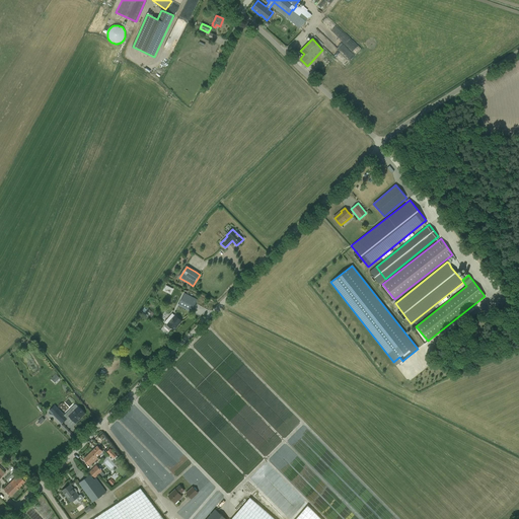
[(172,284),(168,291),(176,295),(179,288),(172,284)]
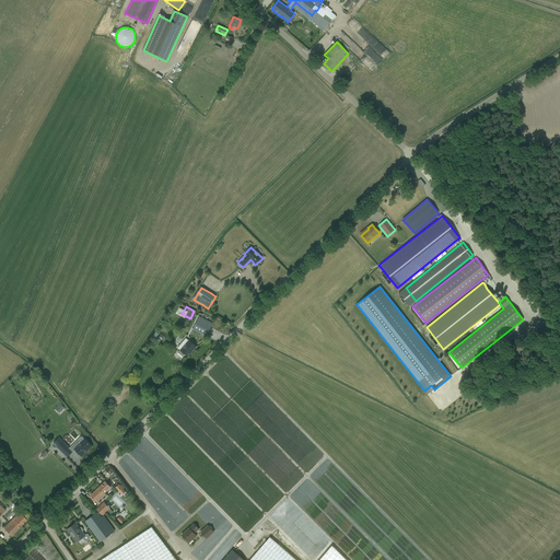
[(199,316),(193,329),(206,337),(212,324),(199,316)]
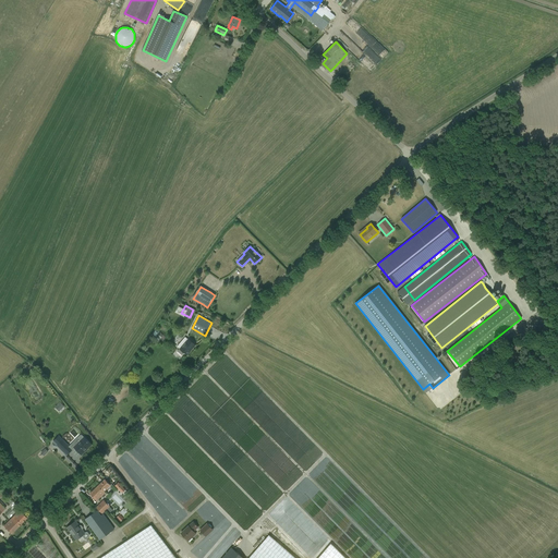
[(195,346),(191,342),(189,339),(187,339),(185,337),(177,347),(180,349),(177,351),(182,355),(184,353),(185,354),(185,353),(186,354),(192,348),(193,349),(195,346)]
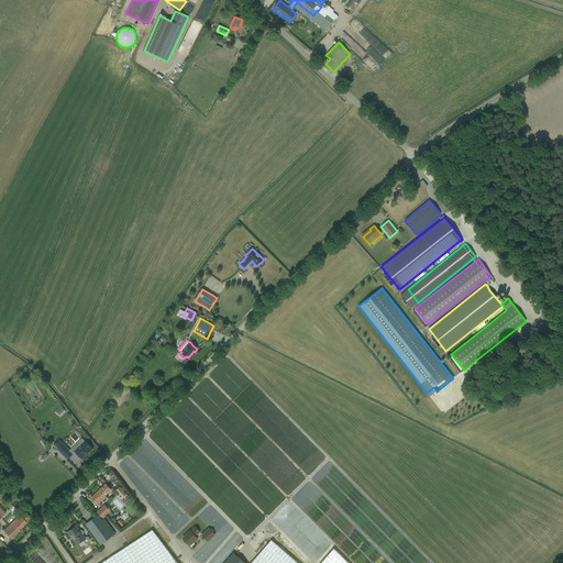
[(69,406),(62,412),(65,417),(73,411),(69,406)]
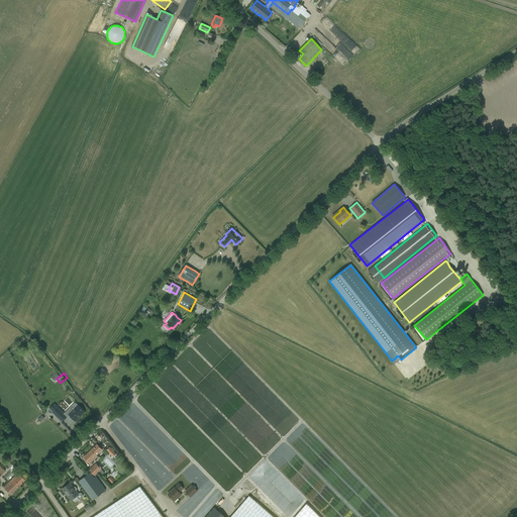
[(69,414),(76,421),(79,418),(78,417),(84,411),(76,403),(74,403),(72,405),(73,406),(75,409),(69,414)]
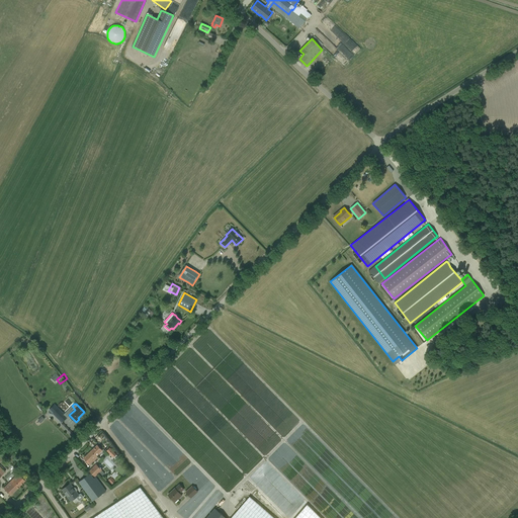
[(54,405),(49,410),(62,422),(67,418),(54,405)]
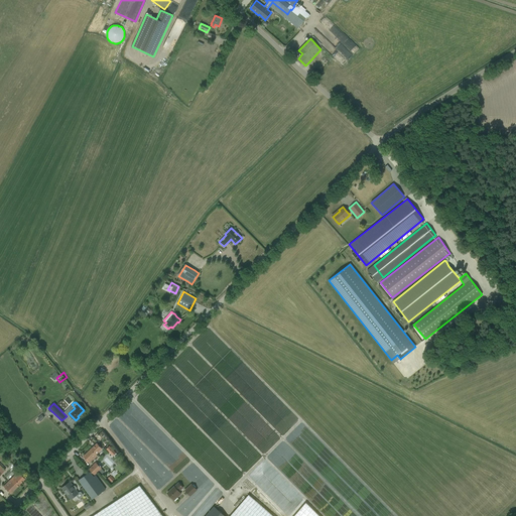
[(90,463),(97,456),(96,455),(102,448),(97,443),(84,457),(90,463)]
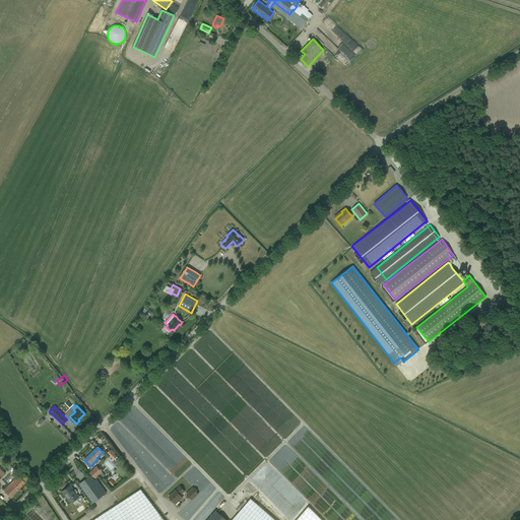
[(110,449),(107,453),(109,455),(110,455),(114,460),(117,456),(113,452),(110,449)]
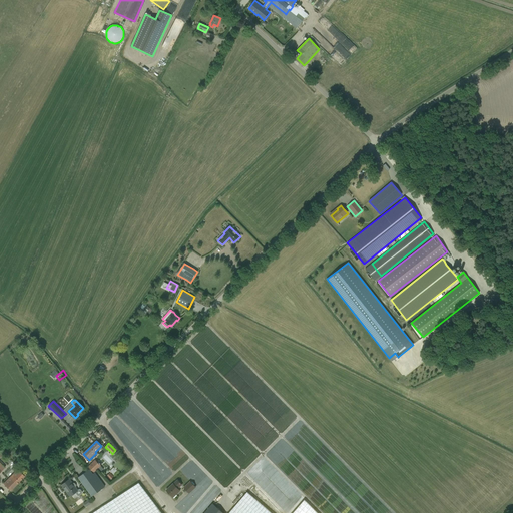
[(100,466),(101,466),(95,460),(88,467),(94,472),(98,468),(100,466)]
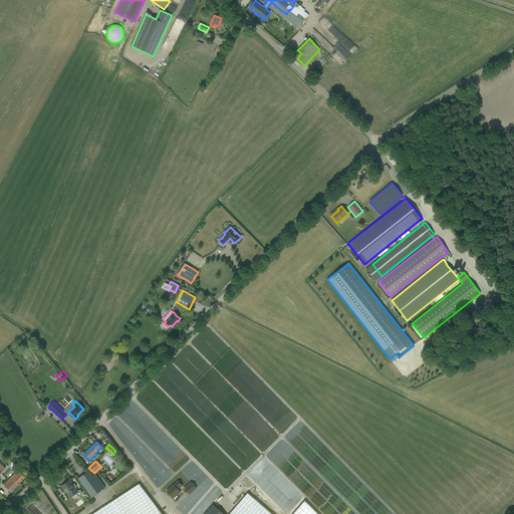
[(105,487),(95,474),(93,475),(89,470),(78,479),(91,497),(105,487)]
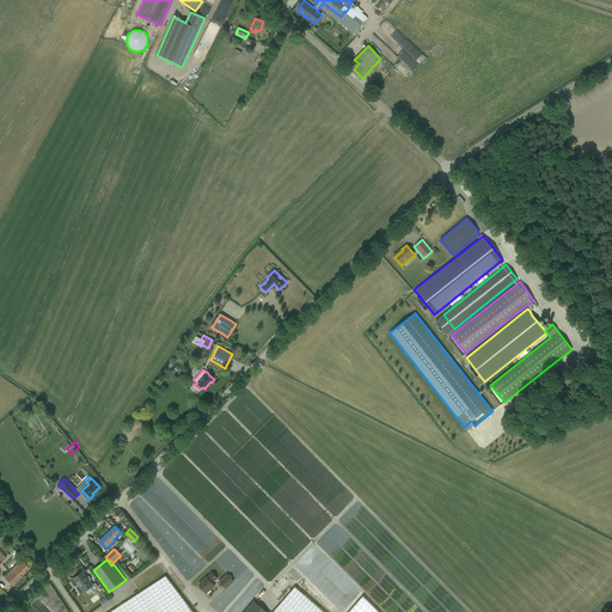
[(4,577),(12,586),(29,568),(23,562),(17,567),(16,565),(4,577)]
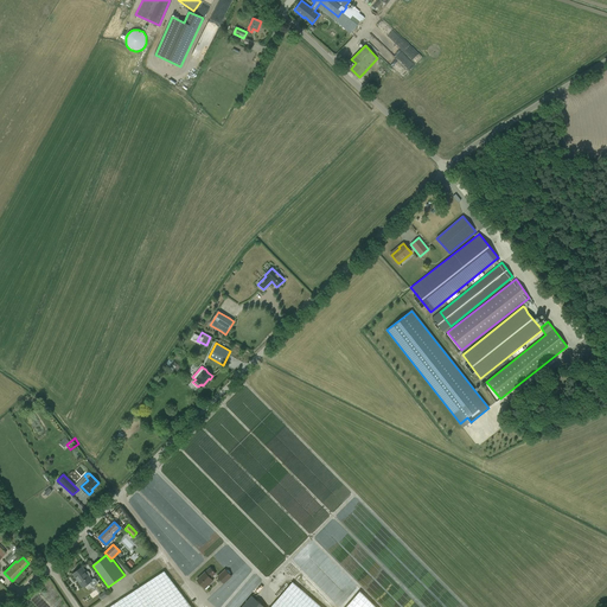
[(90,575),(90,574),(89,572),(87,572),(85,573),(82,567),(72,574),(77,580),(78,580),(84,587),(89,582),(93,586),(94,587),(97,583),(97,582),(95,579),(94,579),(91,580),(89,576),(90,575)]
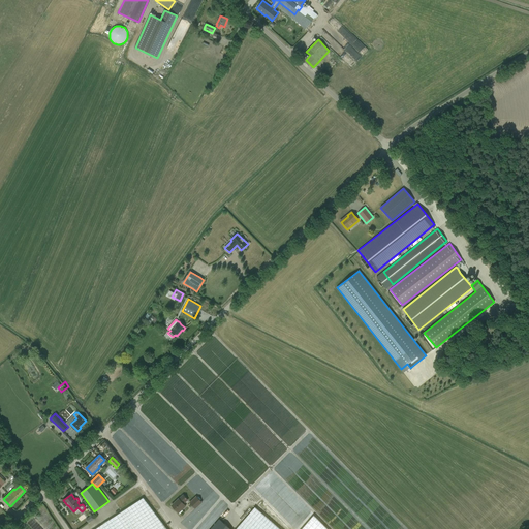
[(176,502),(172,505),(178,511),(179,514),(182,511),(182,510),(185,506),(183,503),(187,499),(183,495),(179,499),(176,502)]
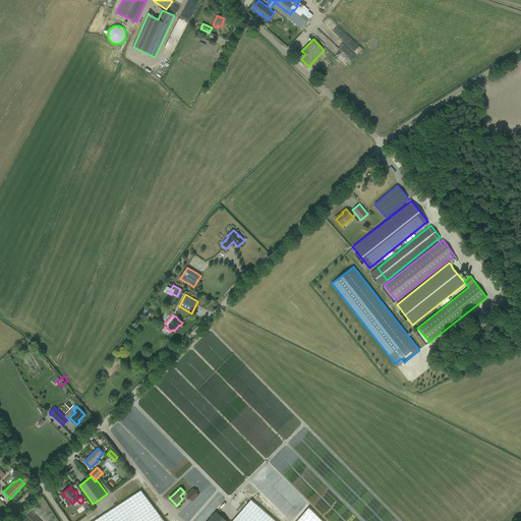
[(193,488),(186,495),(192,502),(199,495),(193,488)]
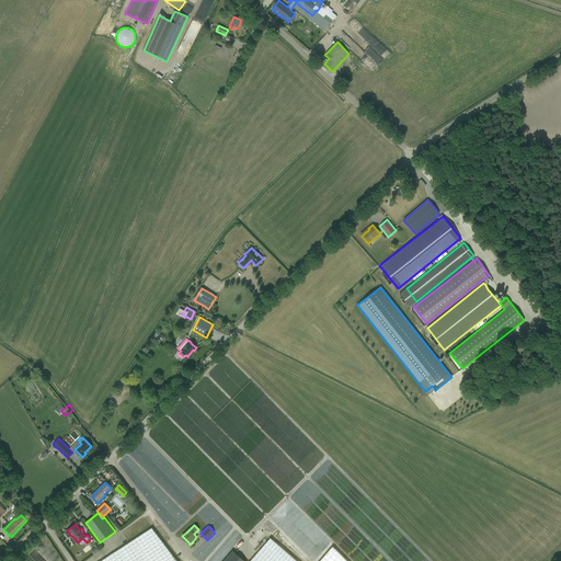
[(176,560),(151,528),(105,558),(100,560),(176,560)]
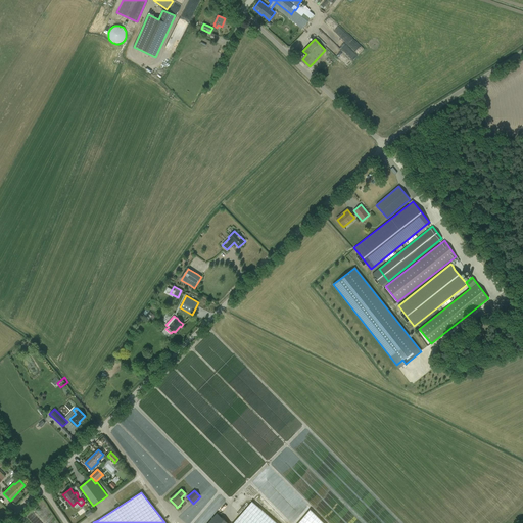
[(307,506),(311,502),(300,492),(297,495),(307,506)]
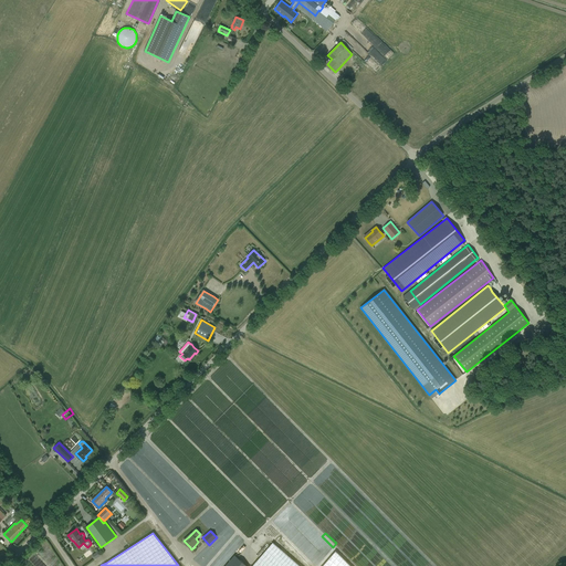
[(349,565),(335,552),(322,565),(299,565),(273,543),(259,559),(251,565),(349,565)]
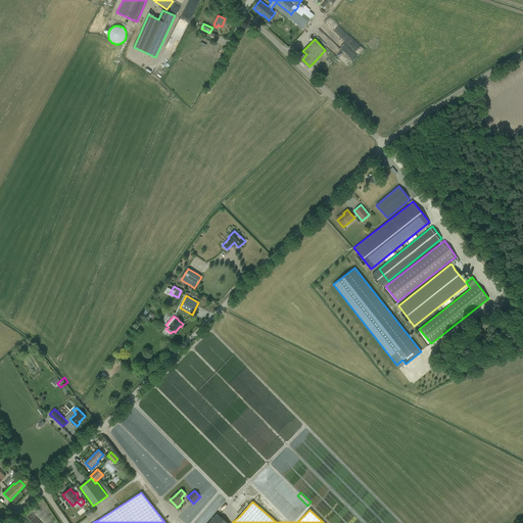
[(228,522),(217,513),(207,522),(228,522)]
